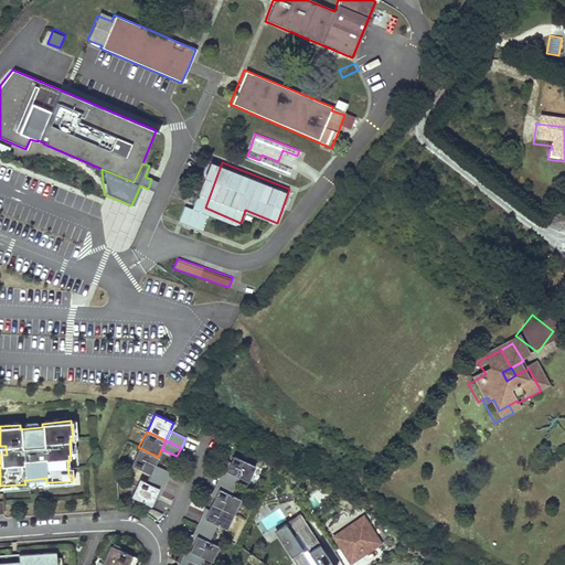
[(138,447),(130,465),(149,473),(153,464),(158,457),(138,447)]
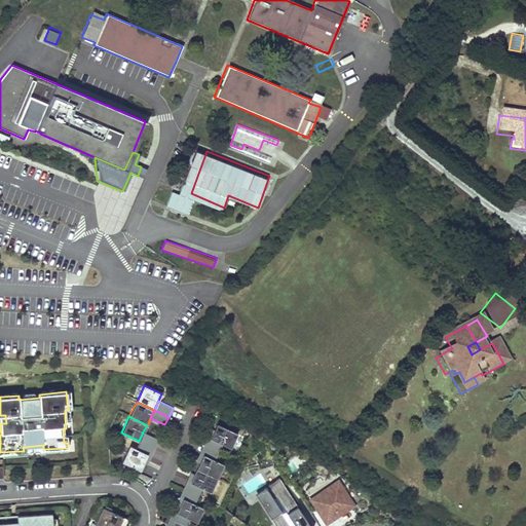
[(230,449),(236,435),(216,424),(214,430),(210,439),(221,445),(230,449)]
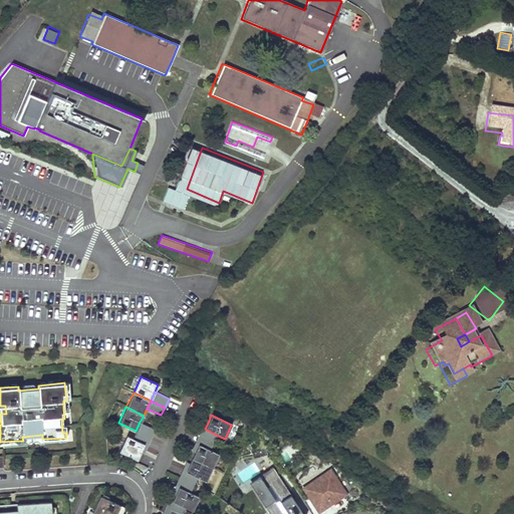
[(209,421),(205,419),(198,435),(212,442),(216,435),(205,429),(209,421)]
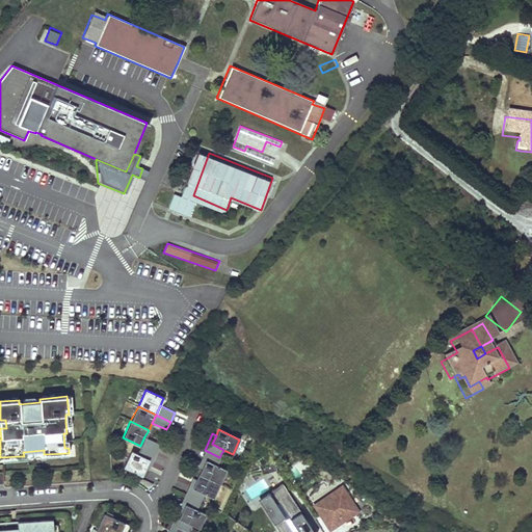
[(155,453),(159,444),(144,436),(140,446),(155,453)]
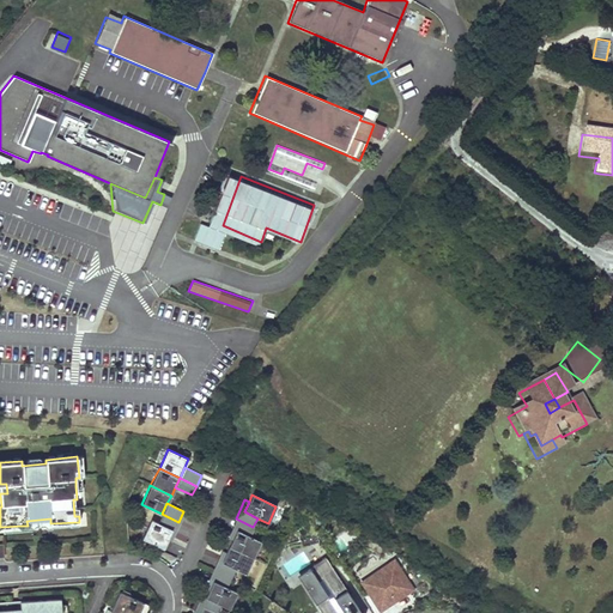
[(165,539),(170,540),(178,522),(162,514),(158,522),(170,528),(165,539)]
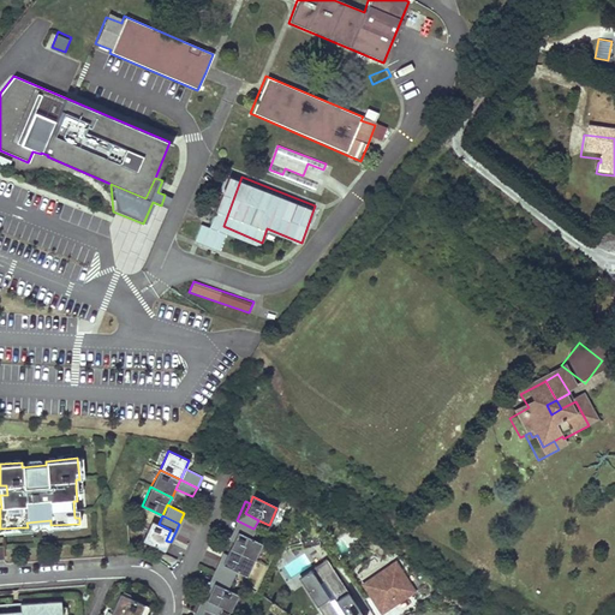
[(22,527),(22,532),(31,532),(35,529),(45,527),(47,531),(78,527),(78,524),(51,525),(51,520),(27,523),(28,527),(22,527)]
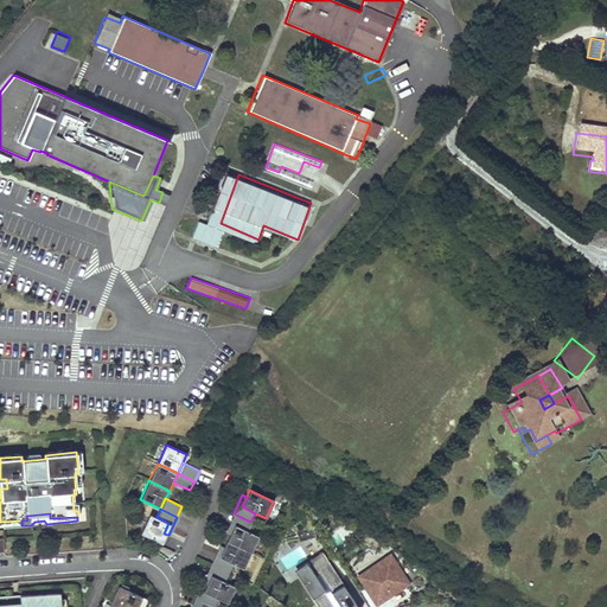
[(148,513),(139,532),(160,542),(164,534),(168,523),(157,517),(148,513)]
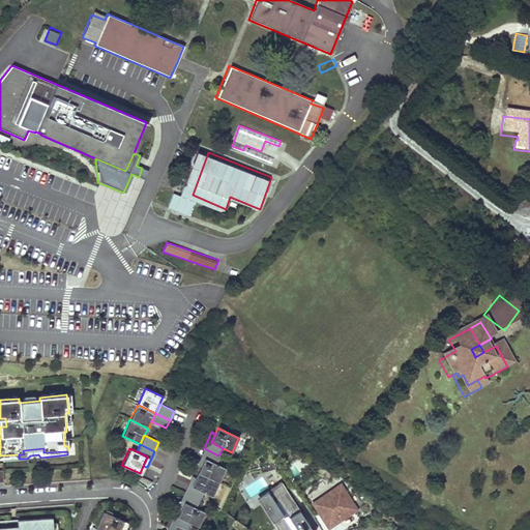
[(204,448),(196,465),(199,467),(203,459),(215,464),(218,455),(204,448)]
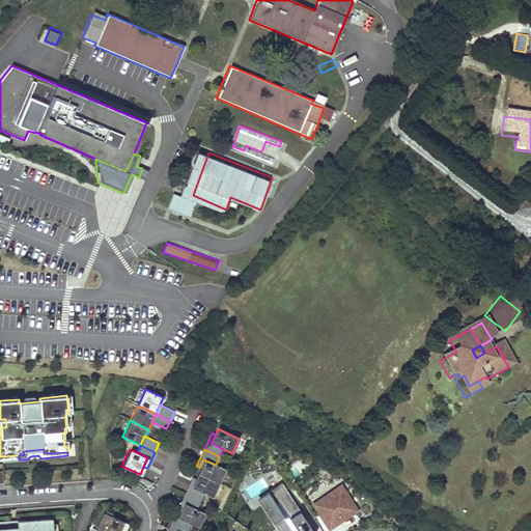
[(216,465),(203,459),(199,468),(197,473),(217,483),(224,469),(216,465)]
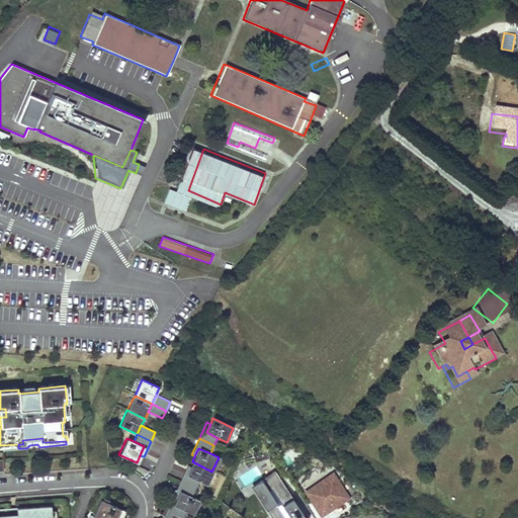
[(264,454),(251,458),(253,464),(266,459),(264,454)]
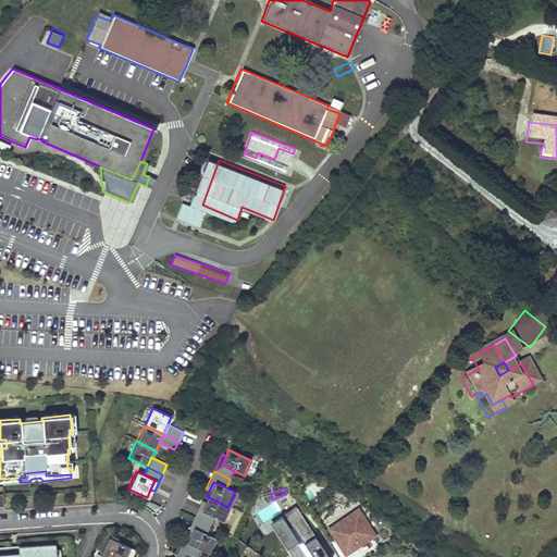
[(211,517),(221,521),(227,507),(207,496),(203,502),(199,511),(211,517)]
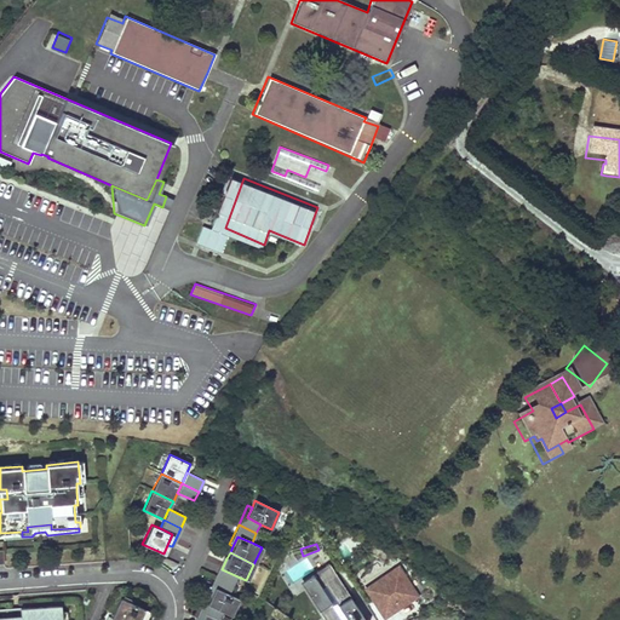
[(227,558),(223,557),(213,577),(231,585),(235,575),(222,569),(227,558)]
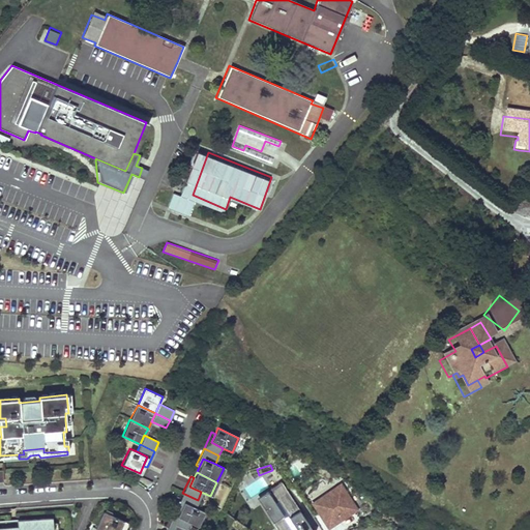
[(275,529),(274,529),(302,529),(307,523),(280,483),(268,491),(273,498),(271,500),(270,499),(260,506),(275,529)]
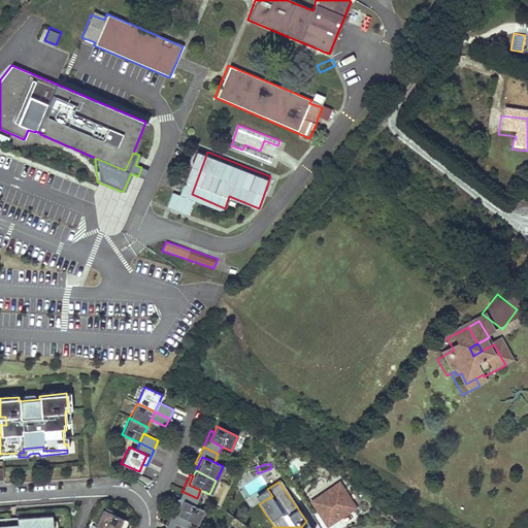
[(351,503),(337,484),(311,503),(325,522),(351,503)]
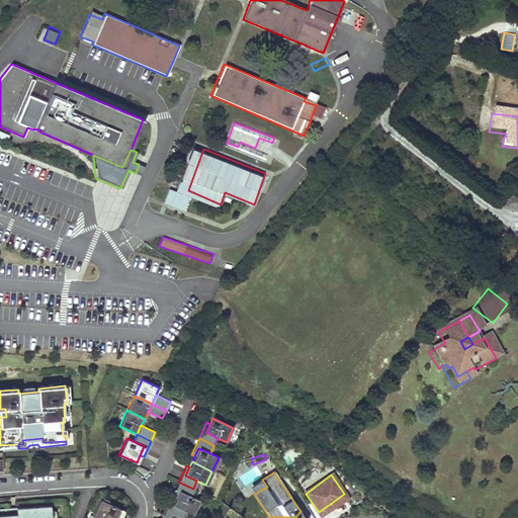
[(262,480),(250,489),(254,495),(264,488),(265,489),(267,487),(262,480)]
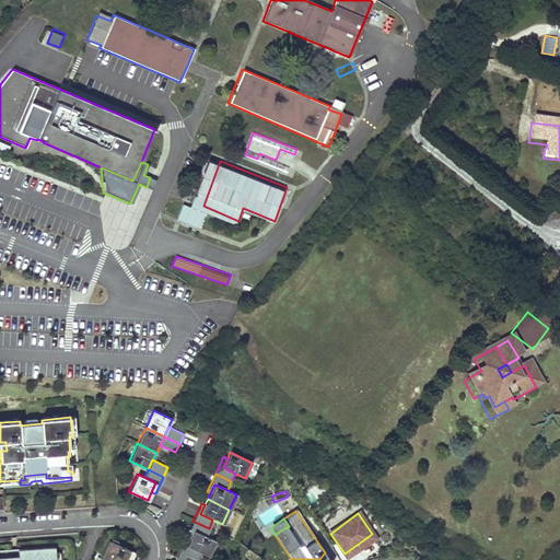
[(193,521),(185,538),(188,539),(193,531),(205,536),(209,528),(193,521)]
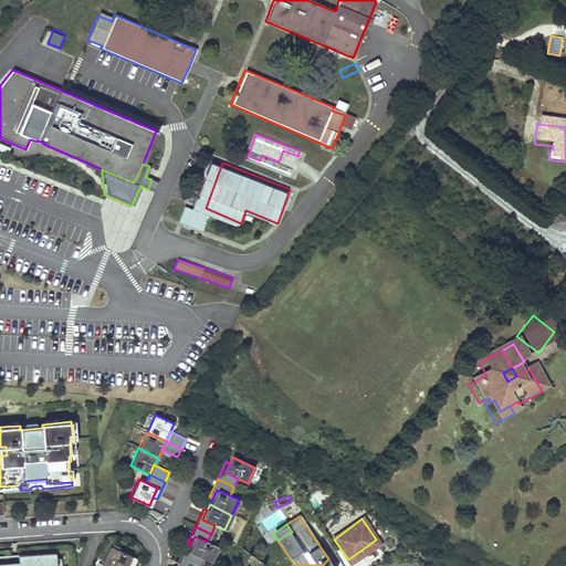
[(190,545),(187,552),(199,557),(209,562),(217,547),(207,542),(195,536),(190,545)]
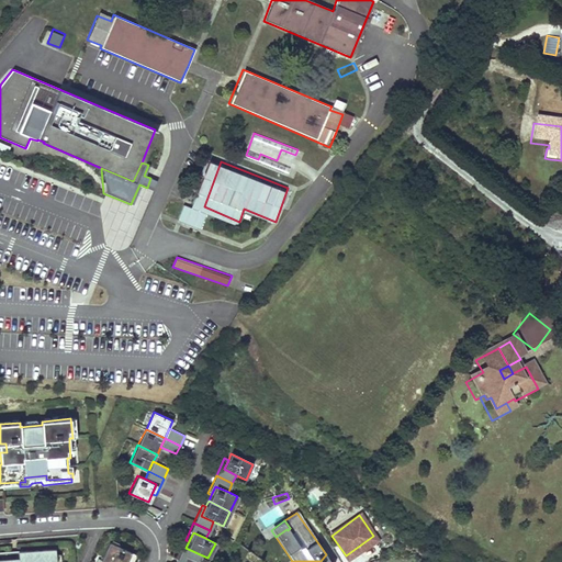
[(375,539),(373,536),(346,555),(348,559),(352,555),(375,539)]
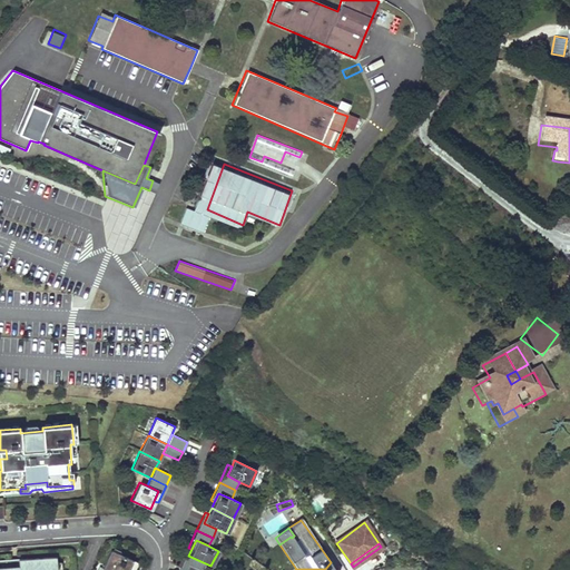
[(134,569),(138,561),(112,549),(102,569),(134,569)]
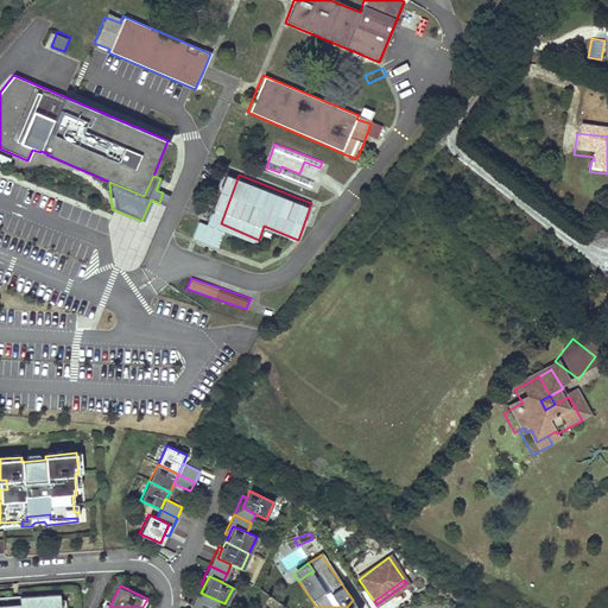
[(201,593),(197,590),(192,601),(188,607),(200,607),(202,605),(210,607),(214,599),(201,593)]
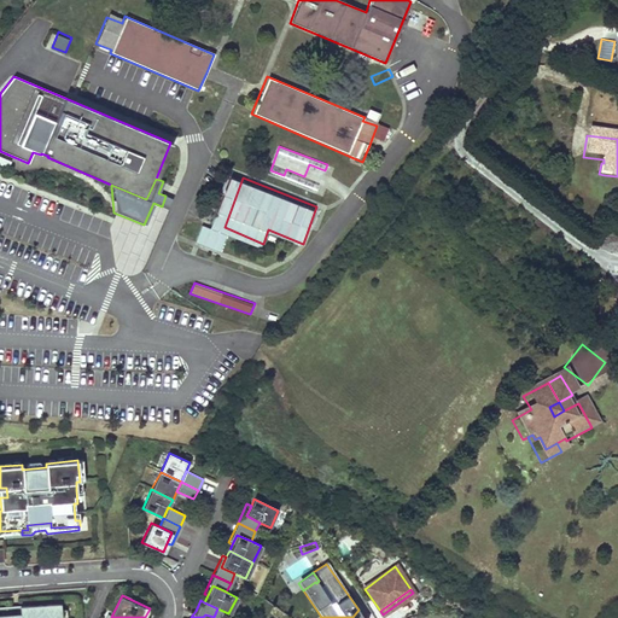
[(0,617),(62,617),(62,610),(60,604),(19,607),(21,613),(12,614),(11,607),(5,607),(5,610),(0,610),(0,617)]
